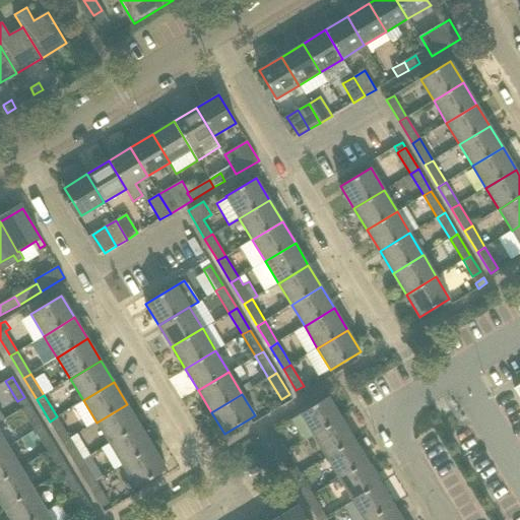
[(301,413),(301,414),(291,419),(305,442),(314,436),(313,435),(341,418),(328,396),(301,413)]
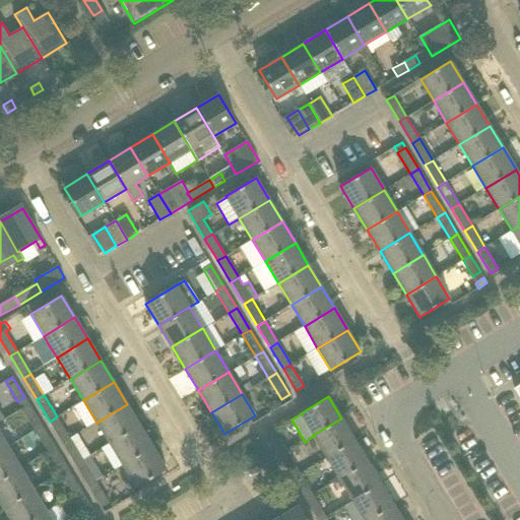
[(21,408),(30,424),(38,418),(28,403),(21,408)]
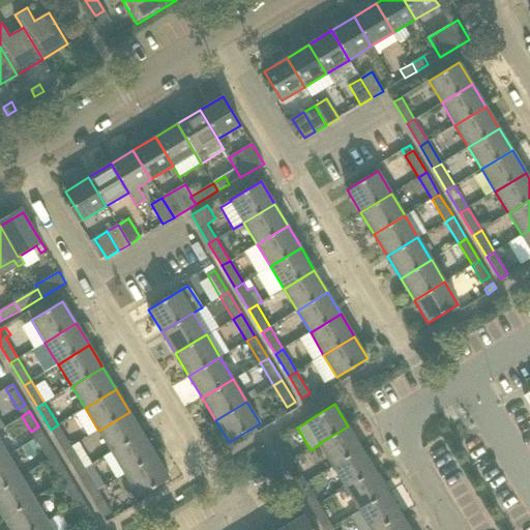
[(98,431),(112,452),(143,434),(129,412),(98,431)]
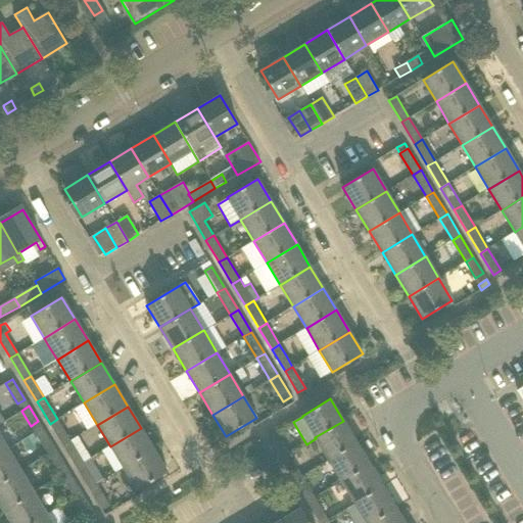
[(62,444),(69,440),(57,419),(50,424),(62,444)]
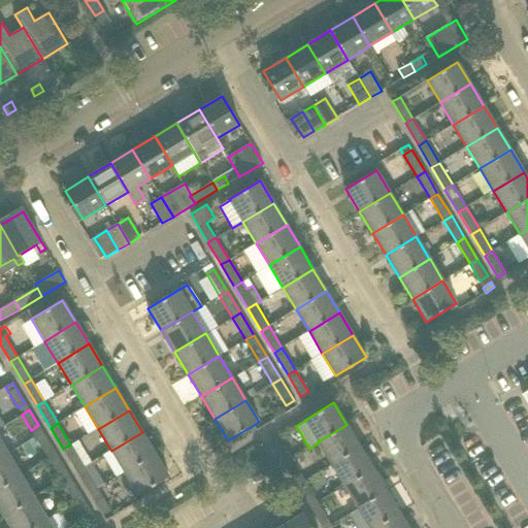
[(318,441),(319,442),(331,464),(360,447),(347,425),(318,441)]
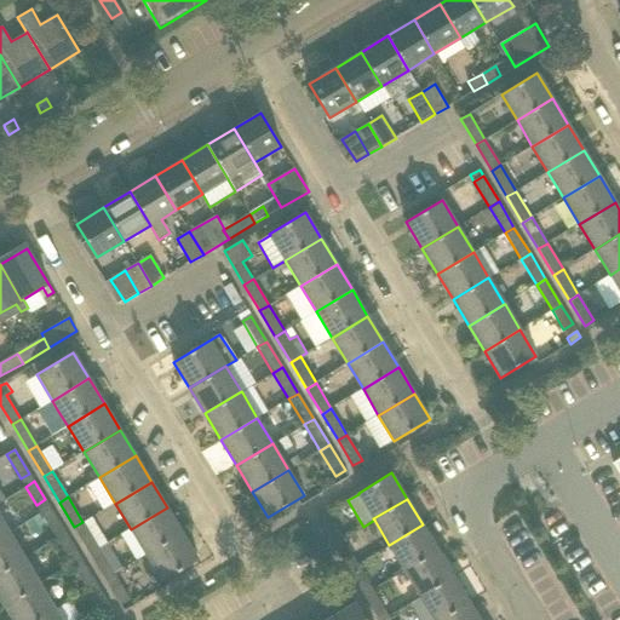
[(61,526),(50,507),(41,512),(52,530),(61,526)]
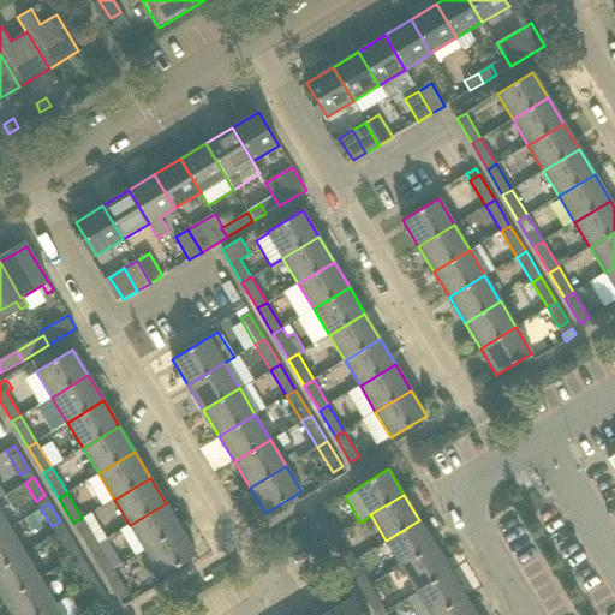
[(181,529),(166,503),(130,525),(145,550),(181,529)]
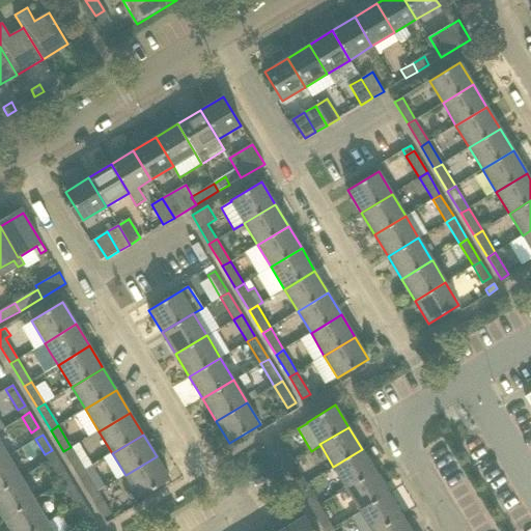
[(284,466),(292,460),(279,439),(272,444),(284,466)]
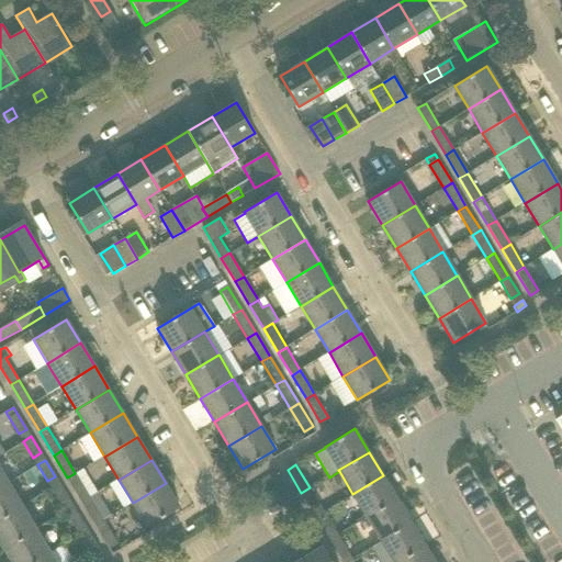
[(0,518),(21,506),(0,468),(0,518)]
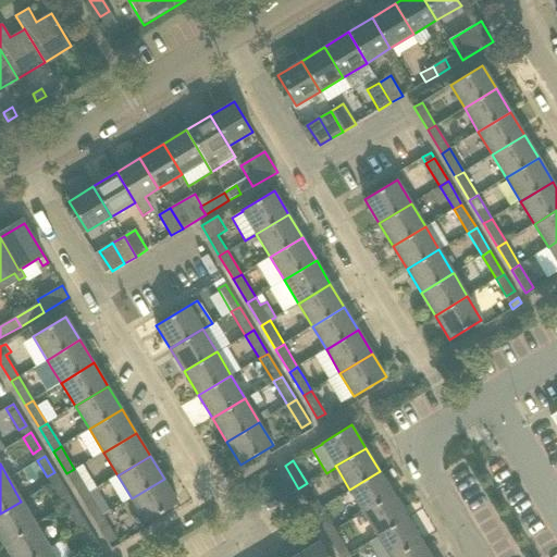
[(88,492),(75,469),(74,469),(66,473),(81,497),(89,493),(88,492)]
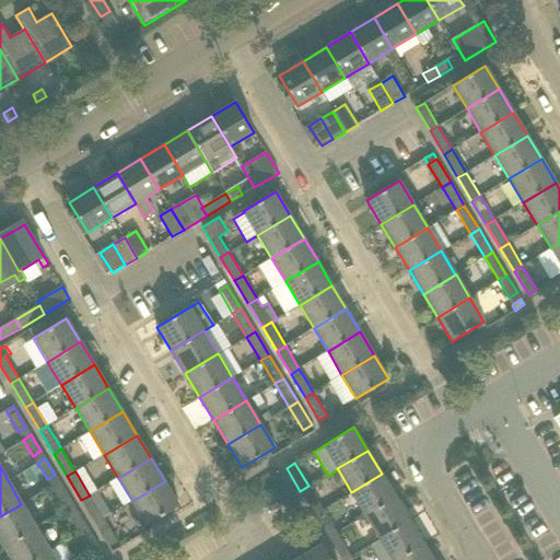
[(351,492),(365,515),(396,497),(382,474),(351,492)]
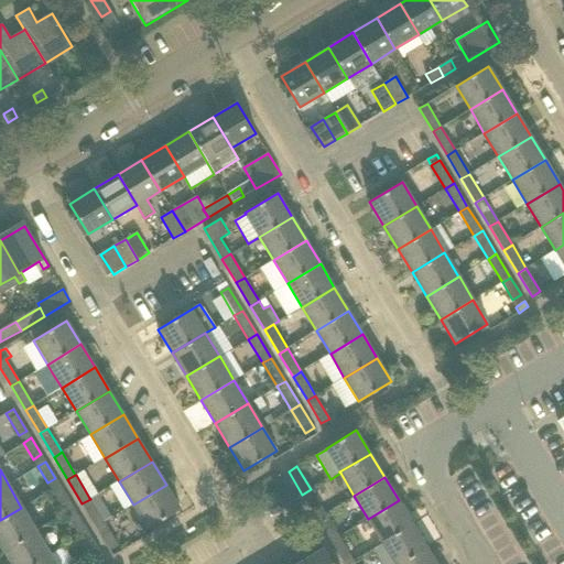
[(62,506),(69,501),(60,485),(52,489),(62,506)]
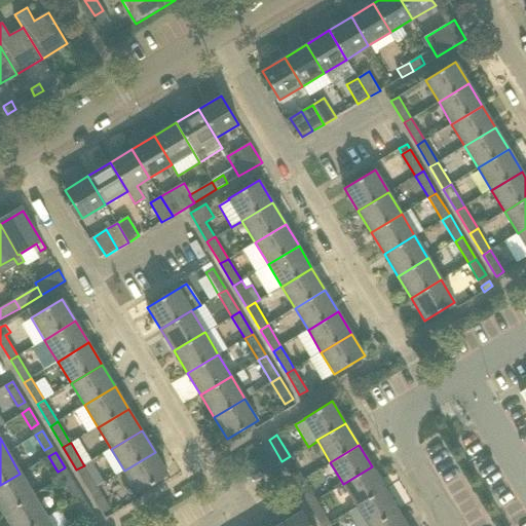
[(124,471),(138,493),(168,475),(155,452),(124,471)]
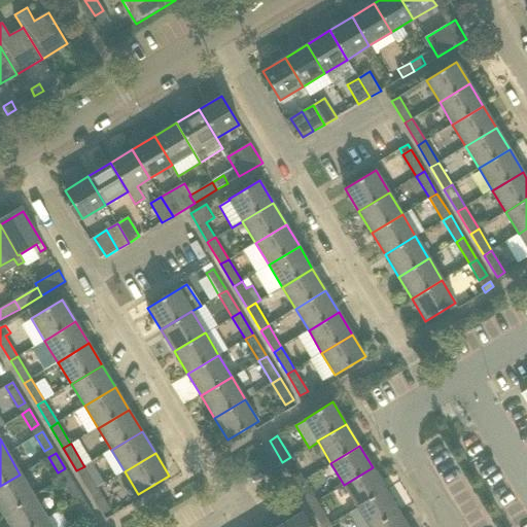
[(295,484),(304,480),(290,457),(282,462),(295,484)]
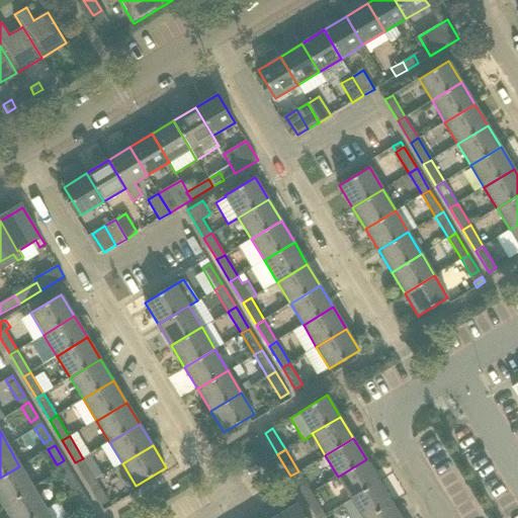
[(88,485),(96,480),(83,458),(75,462),(88,485)]
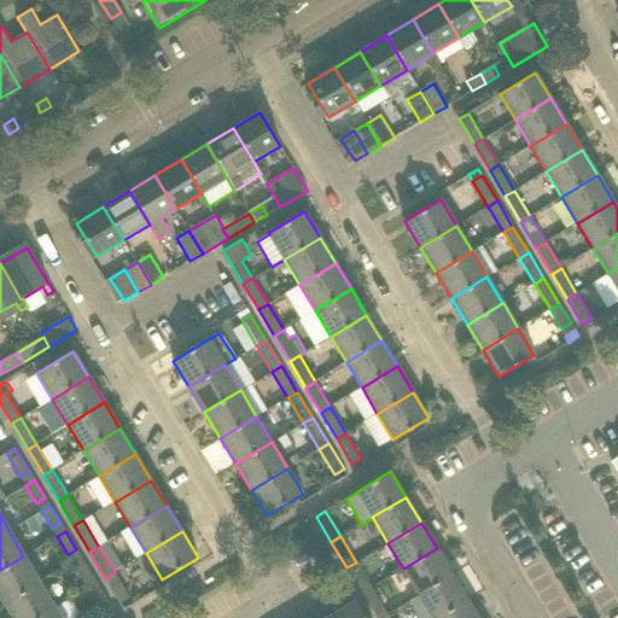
[(437,548),(403,569),(403,570),(392,577),(407,602),(409,601),(453,575),(437,548)]
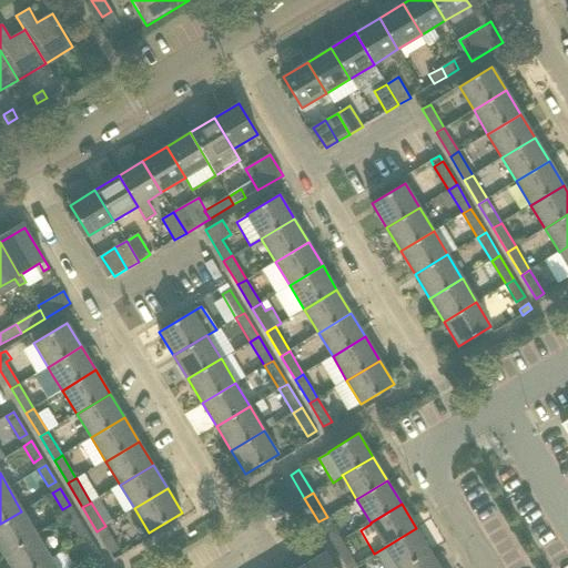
[(0,546),(4,555),(38,535),(21,511),(0,524),(0,546)]
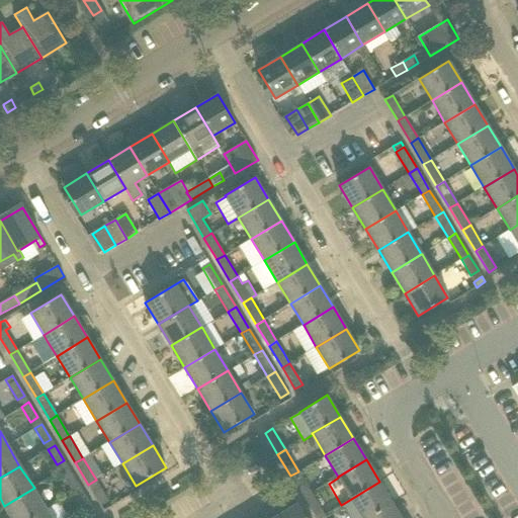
[(77,482),(68,466),(60,471),(70,487),(77,482)]
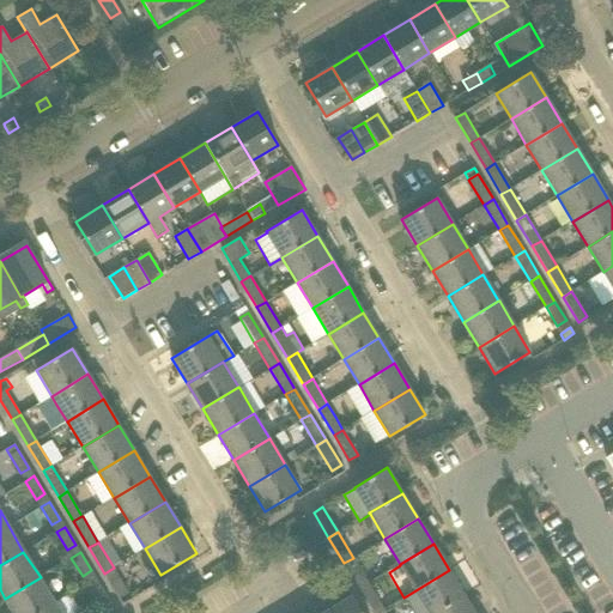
[(359,589),(369,583),(353,558),(344,563),(359,589)]
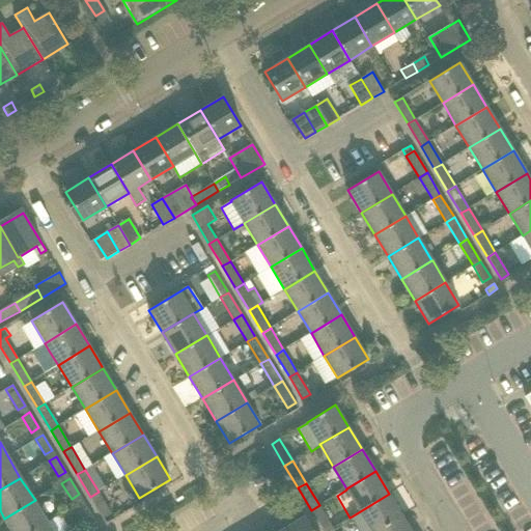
[(111,513),(99,492),(90,497),(104,519),(111,513)]
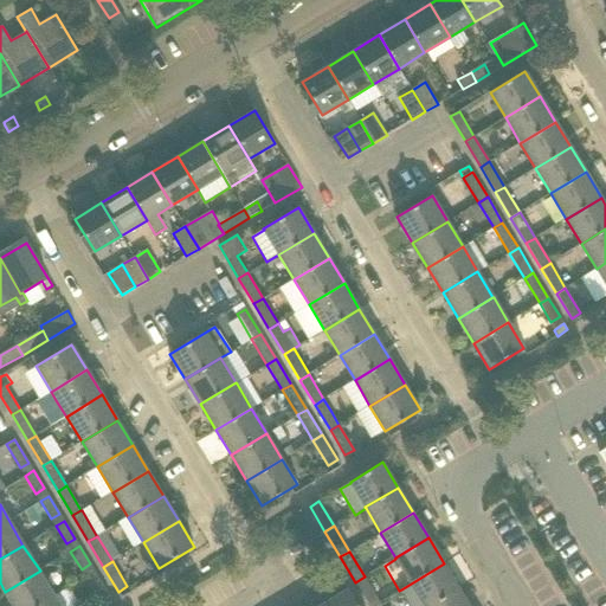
[(411,605),(430,605),(458,588),(444,563),(401,590),(411,605)]
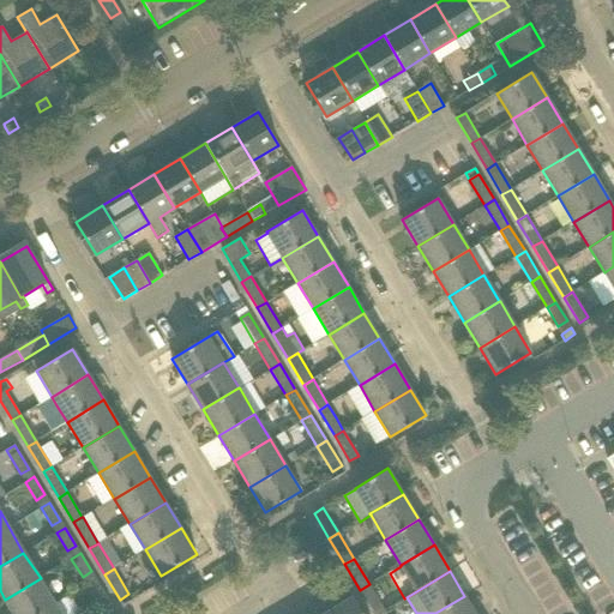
[(34,613),(54,602),(41,578),(5,600),(12,613),(34,613)]
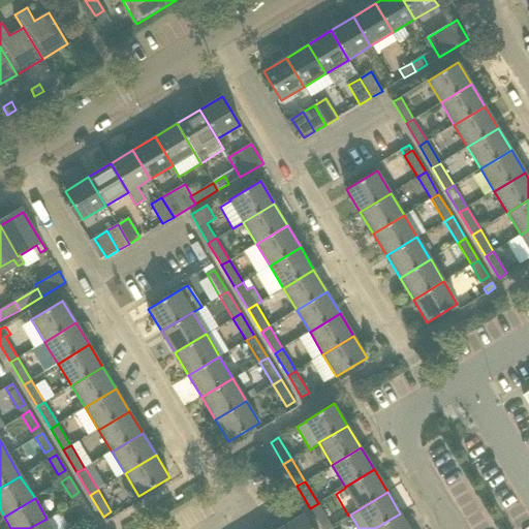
[(92,514),(83,498),(75,503),(84,519),(92,514)]
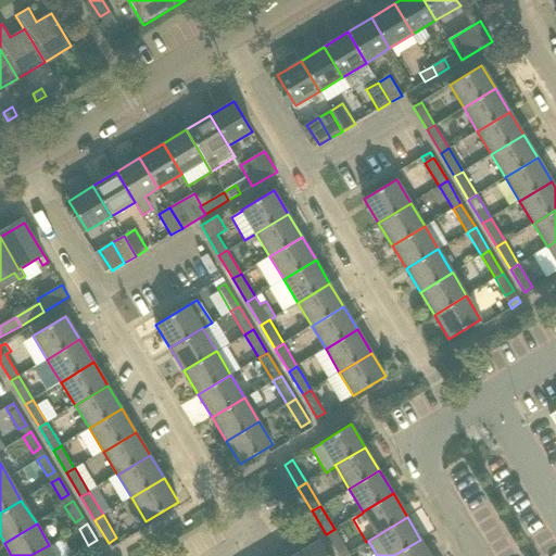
[(341,555),(349,552),(335,529),(326,534),(339,555),(341,555)]
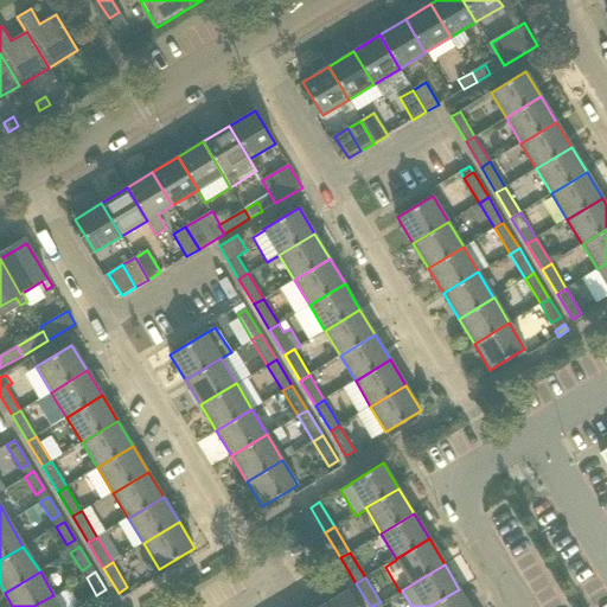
[(359,606),(349,589),(324,605),(324,606),(359,606)]
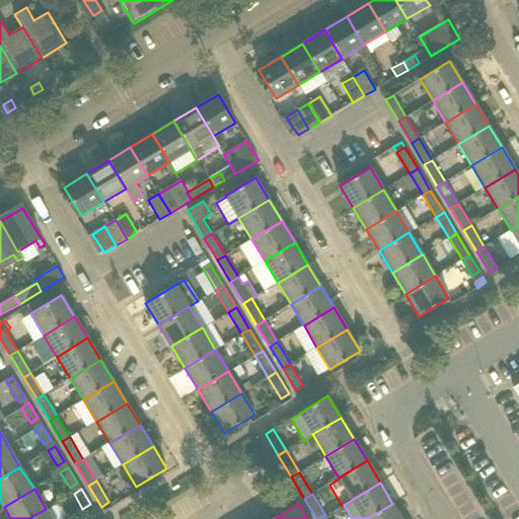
[(401,518),(392,504),(368,518),(401,518)]
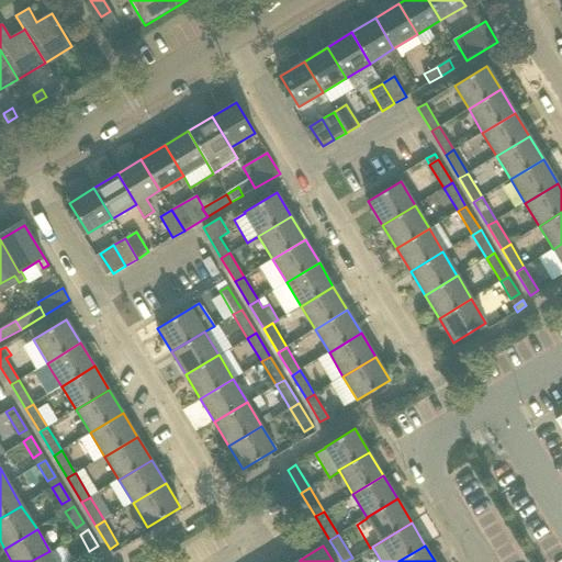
[(56,561),(49,551),(31,561),(56,561)]
